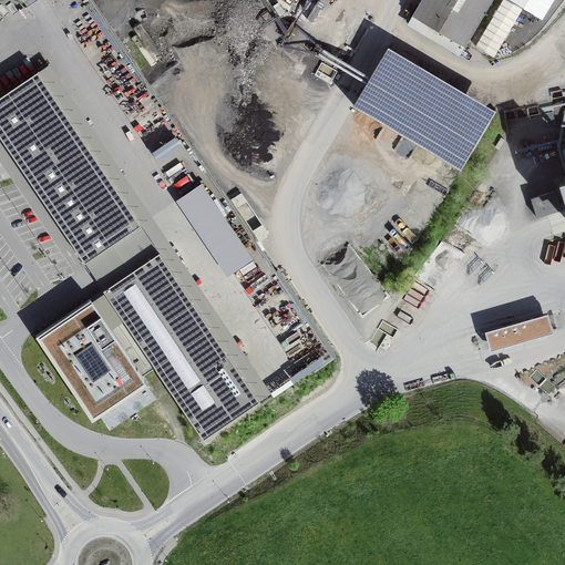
[(420,0),(410,18),(462,49),(491,0),(420,0)]
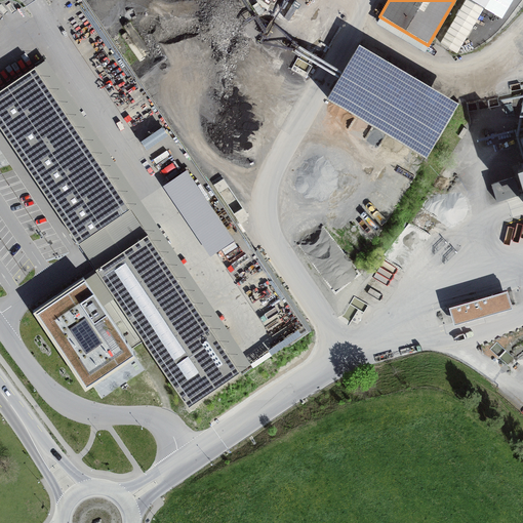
[(438,45),(455,54),(481,10),(465,0),(438,45)]
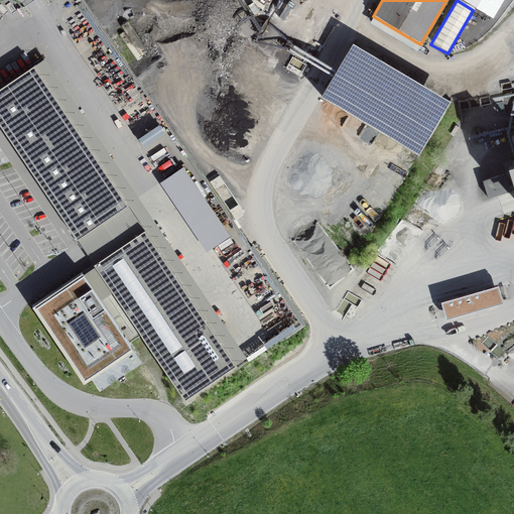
[(345,54),(319,98),(417,155),(442,112),(345,54)]
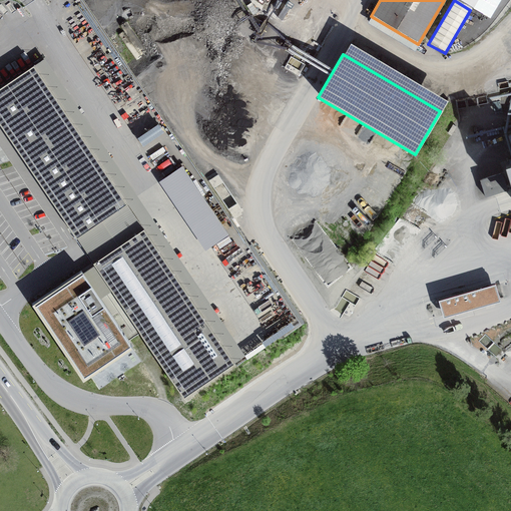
[(0,128),(74,239),(125,205),(32,66),(0,88),(0,128)]
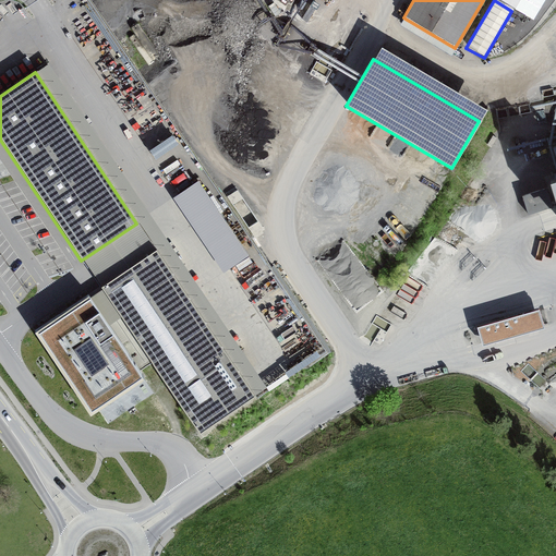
[(196,182),(176,196),(226,270),(246,257),(196,182)]
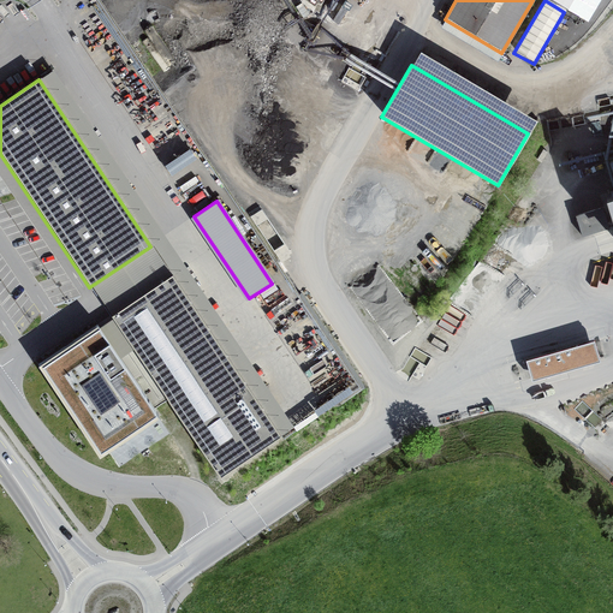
[(573,218),(579,238),(607,230),(601,209),(573,218)]
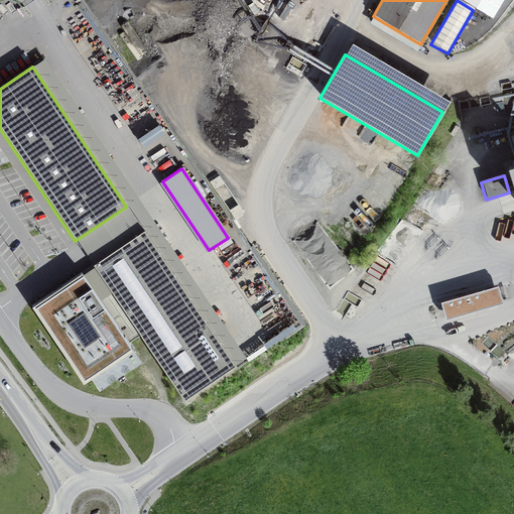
[(143,231),(92,265),(183,400),(234,366),(143,231)]
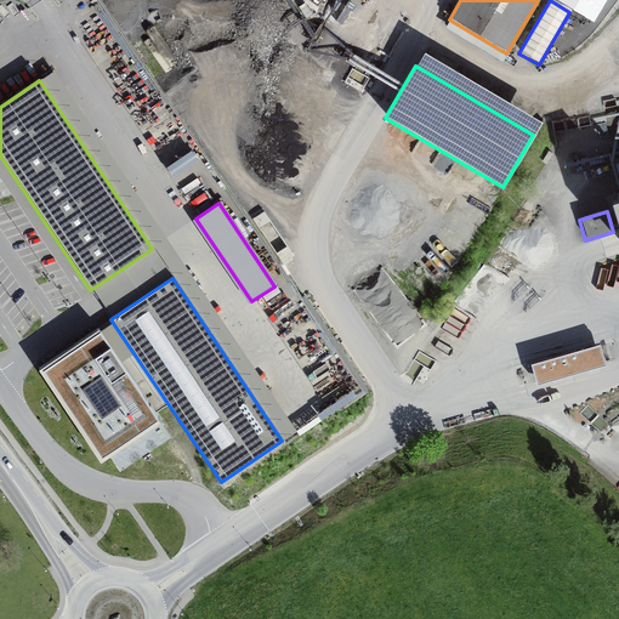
[(37,370),(98,461),(158,421),(96,330),(37,370)]
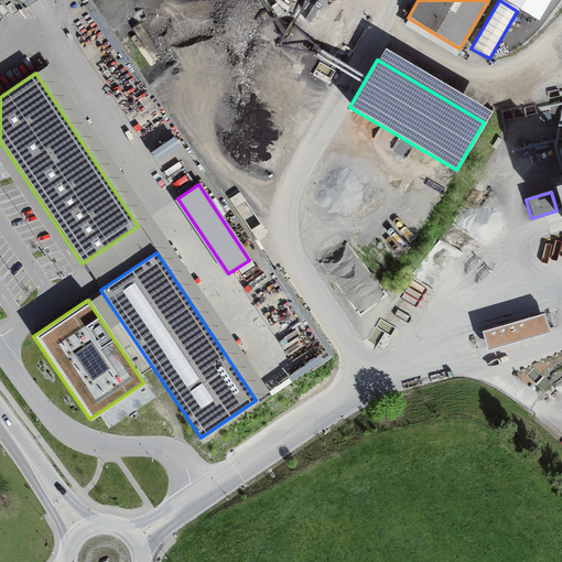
[(485,348),(548,331),(543,315),(481,333),(485,348)]
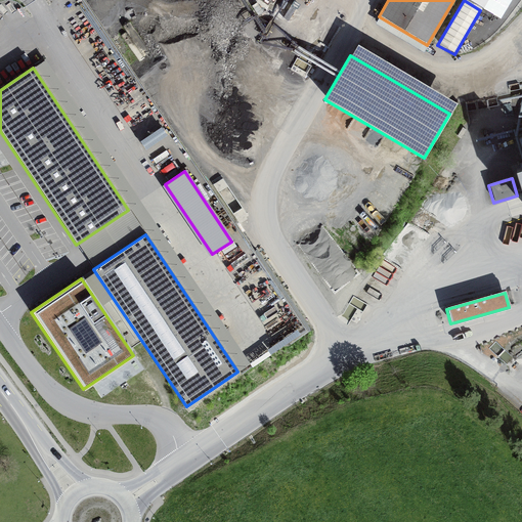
[(237,355),(250,375),(305,341),(278,298),(264,298),(264,311),(274,328),(274,351),(266,356),(252,356),(251,357),(247,351),(241,354),(241,349),(237,344),(237,355)]
